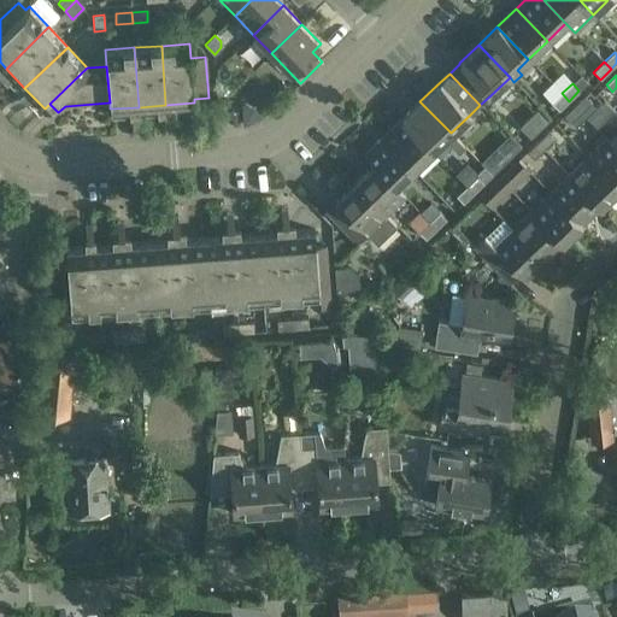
[(569,101),(562,93),(551,104),(558,111),(569,101)]
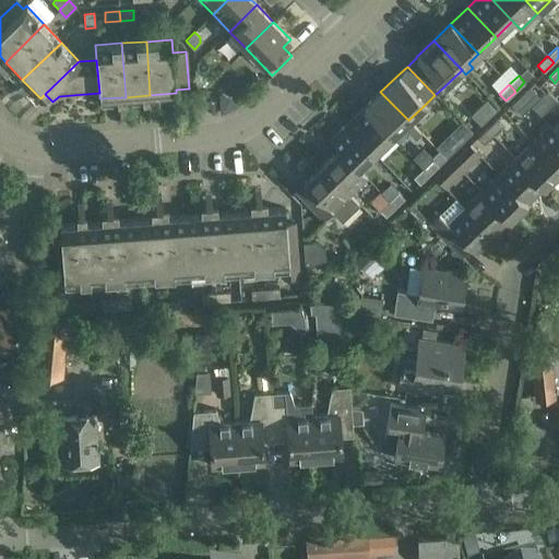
[(520,96),(530,107),(539,97),(530,86),(520,96)]
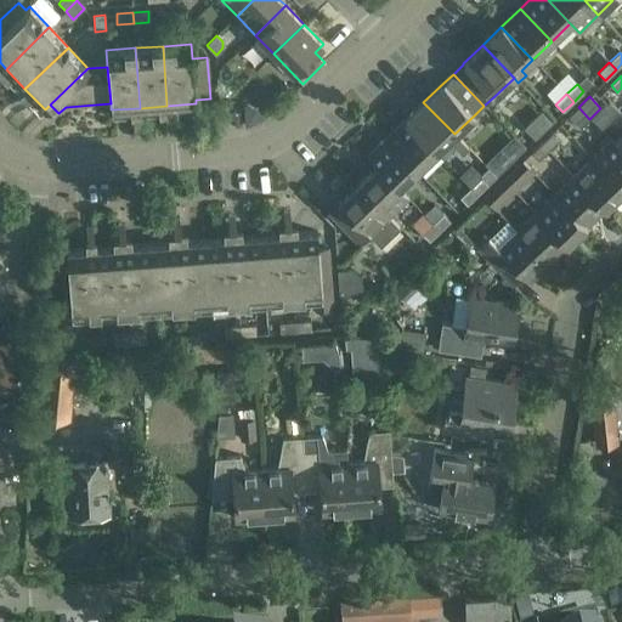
[(452,146),(459,140),(454,134),(423,102),(405,120),(436,152),(447,141),(452,146)]
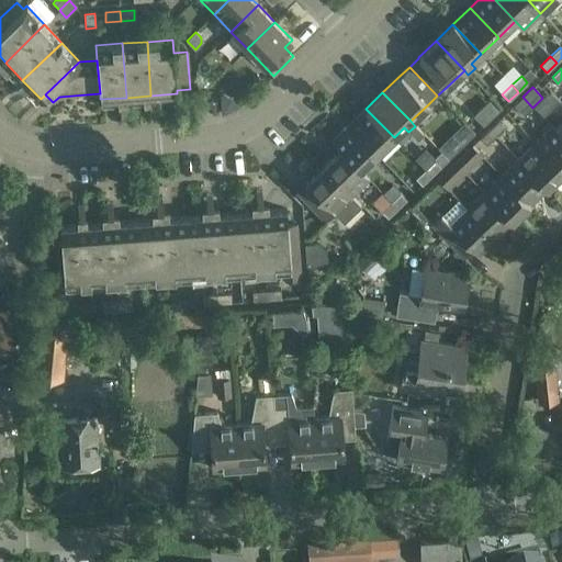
[(532,108),(523,97),(513,105),(524,116),(532,108)]
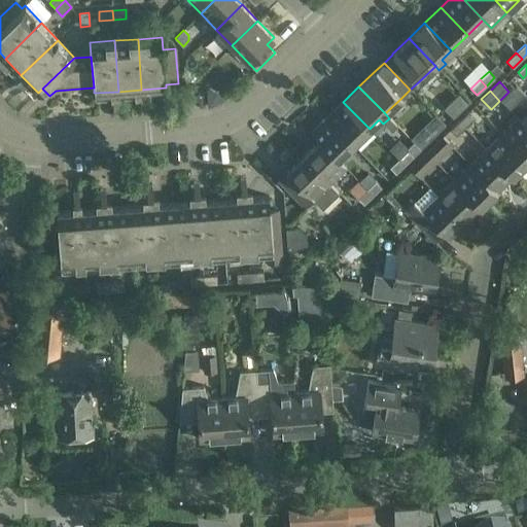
[(458,94),(444,107),(453,117),(468,103),(458,94)]
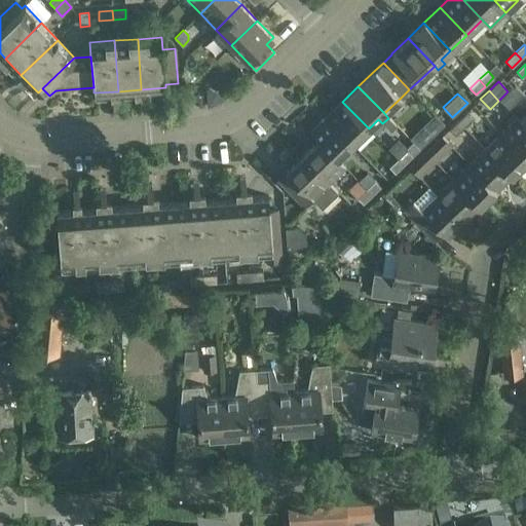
[(342,102),(326,117),(352,144),(369,128),(342,102)]
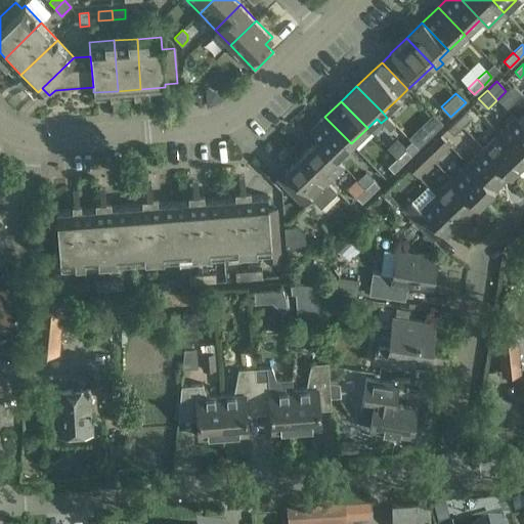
[(455,121),(462,127),(470,119),(465,112),(455,121)]
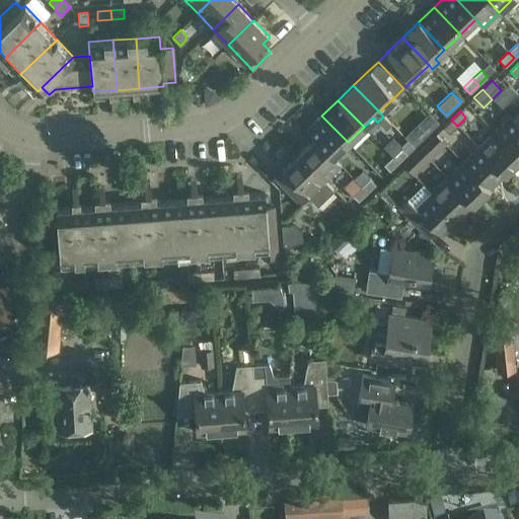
[(332,157),(348,142),(321,116),(306,131),(313,139),(332,157)]
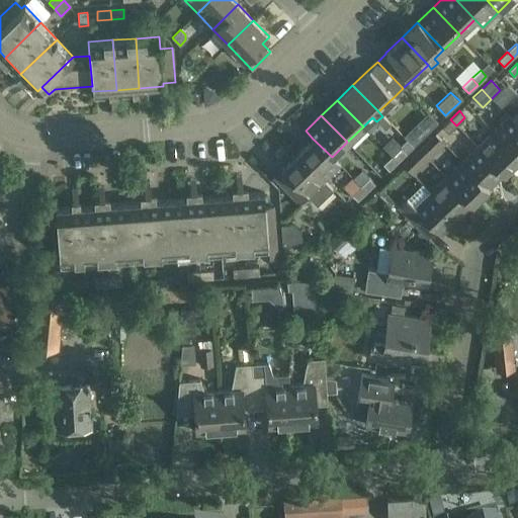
[(509,115),(493,132),(517,158),(517,126),(516,124),(517,123),(511,117),(509,115)]
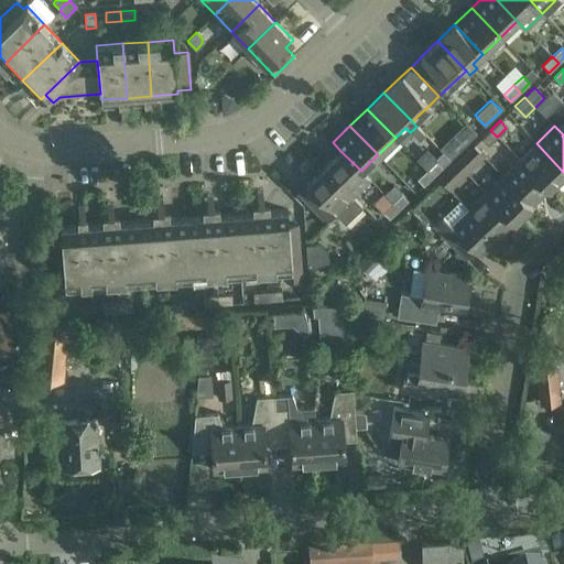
[(497,137),(490,130),(480,139),(487,145),(497,137)]
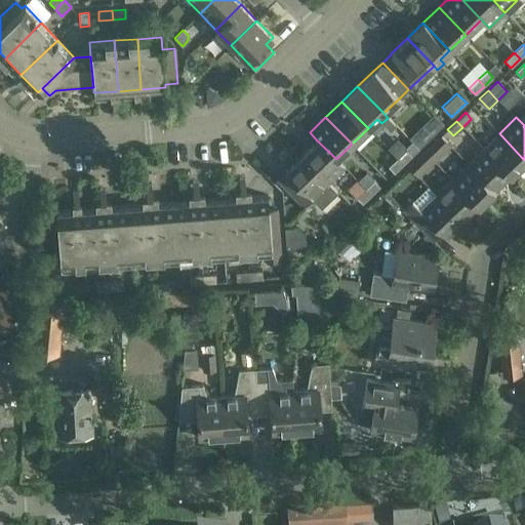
[(510,176),(524,161),(524,160),(499,133),(484,149),(510,176)]
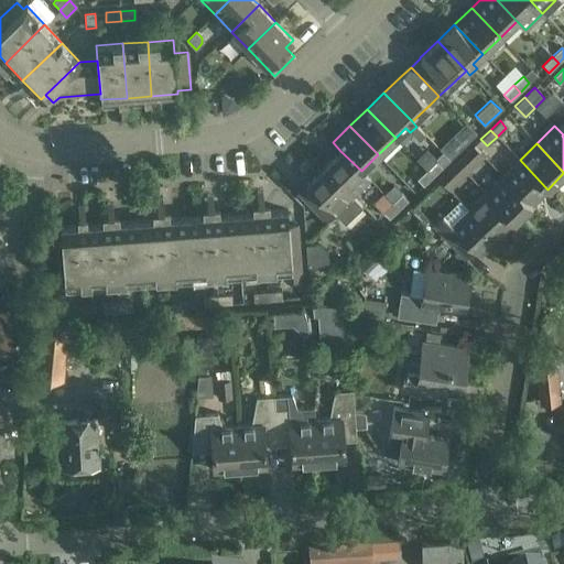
[(463,170),(466,173),(484,156),(474,145),(456,163),(463,170)]
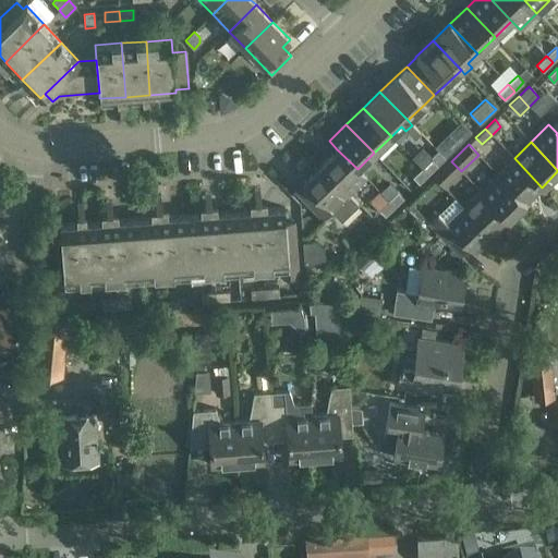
[(366,178),(358,169),(337,149),(320,166),(349,194),(366,178)]
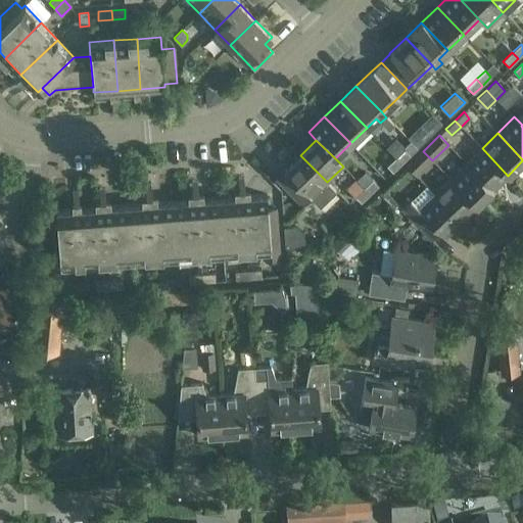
[(492,191),(508,176),(482,148),(466,163),(492,191)]
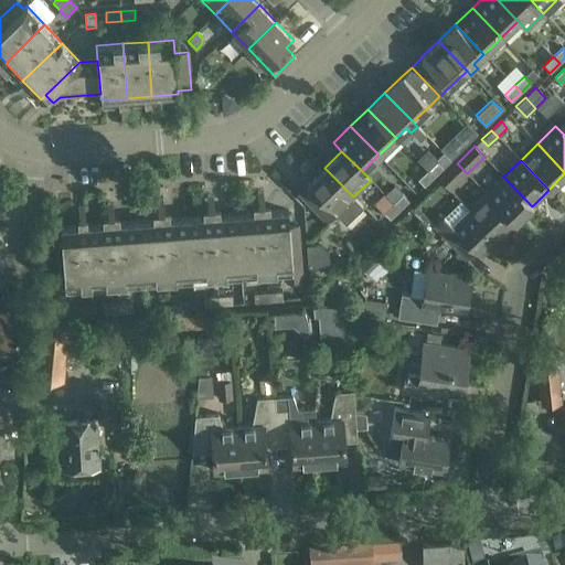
[(426,170),(433,177),(443,168),(436,161),(426,170)]
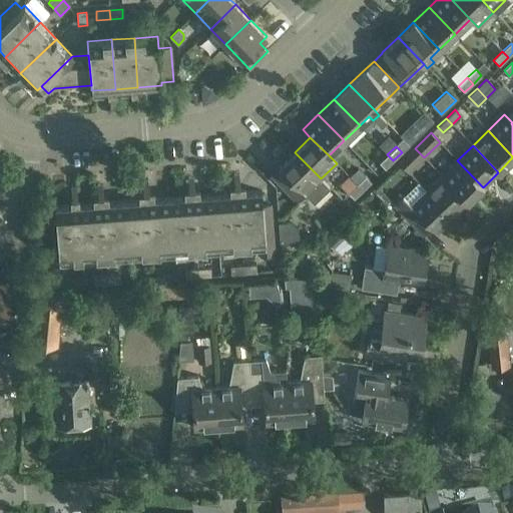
[(399,163),(409,172),(424,157),(421,154),(415,148),(399,163)]
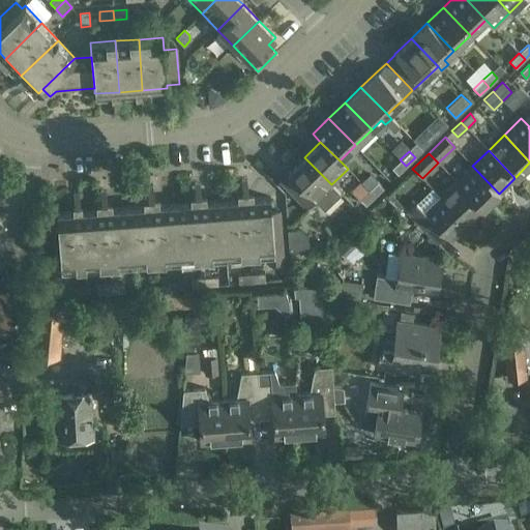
[(278,181),(296,200),(305,209),(315,201),(324,210),(341,194),(331,184),(304,157),(288,173),(278,181)]
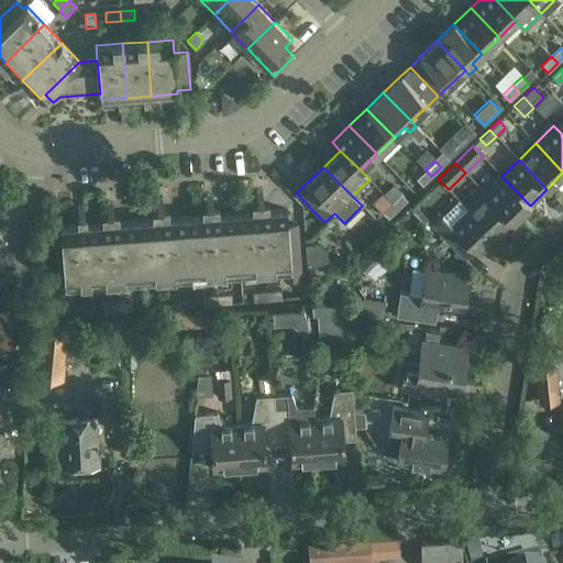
[(431,176),(424,169),(416,179),(422,186),(431,176)]
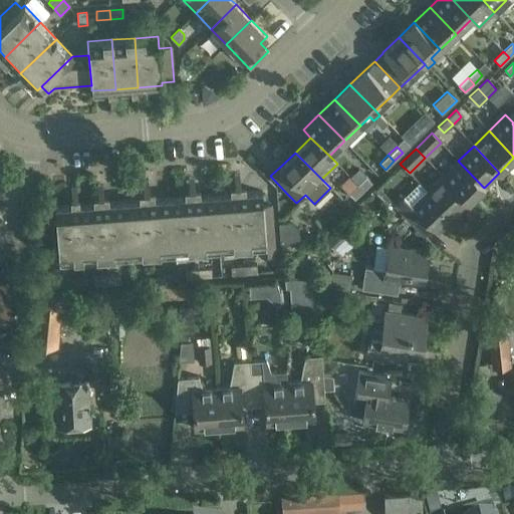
[(458,161),(442,176),(468,203),(484,188),(458,161)]
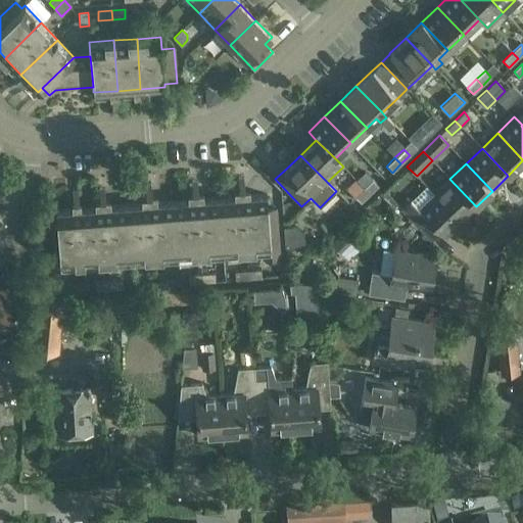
[(449,179),(433,194),(461,222),(476,206),(449,179)]
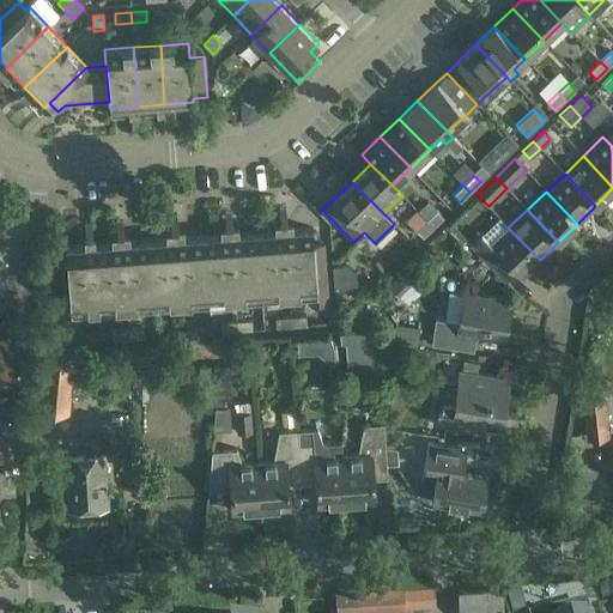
[(425,220),(432,228),(443,218),(436,211),(425,220)]
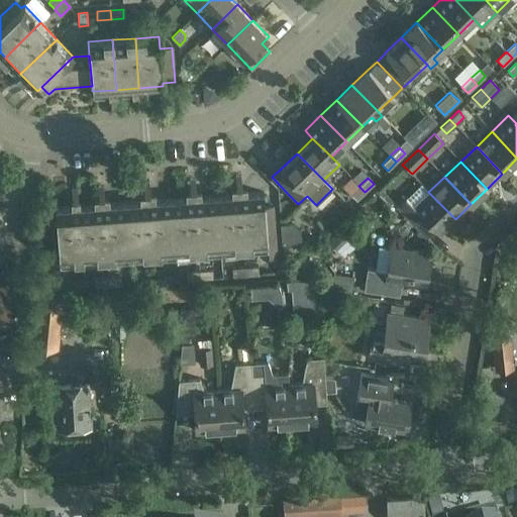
[(365,192),(358,186),(350,195),(356,201),(365,192)]
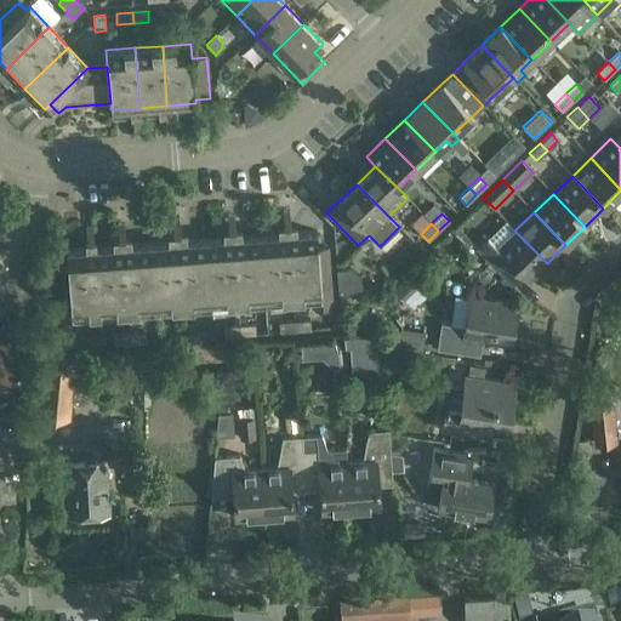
[(528,281),(547,263),(514,231),(496,249),(485,238),(476,249),(491,265),(512,285),(522,275),(528,281)]
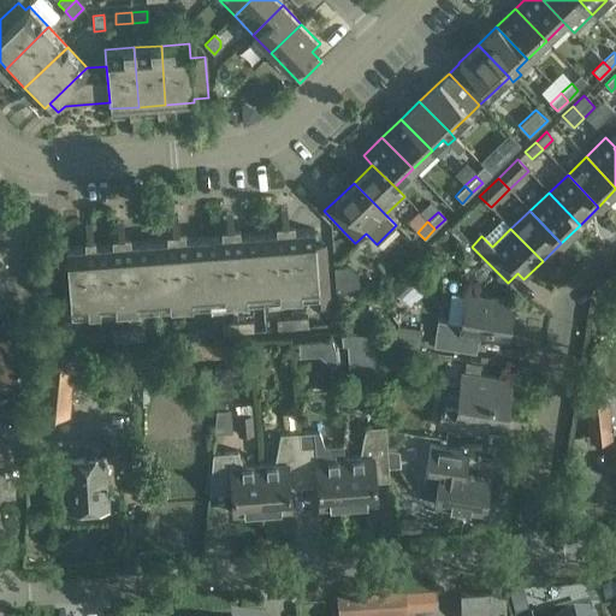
[(313,230),(285,232),(290,295),(318,292),(319,308),(330,307),(325,246),(314,247),(313,230)]
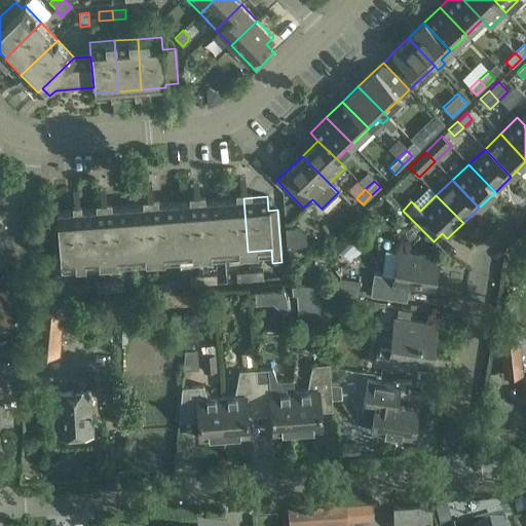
[(243,198),(220,200),(224,253),(248,252),(243,198)]
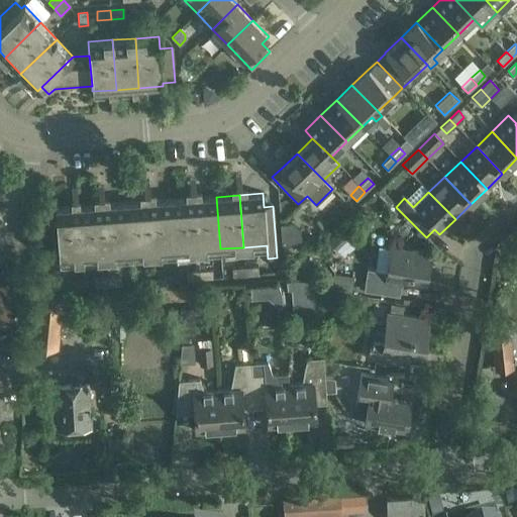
[(216,197),(193,199),(197,250),(220,248),(216,197)]
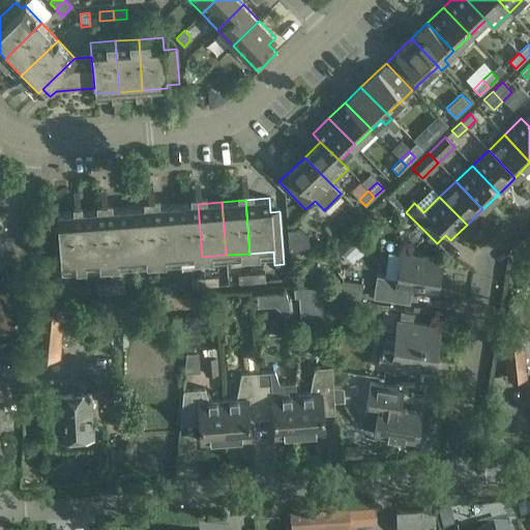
[(198,204),(175,205),(179,259),(202,257),(198,204)]
